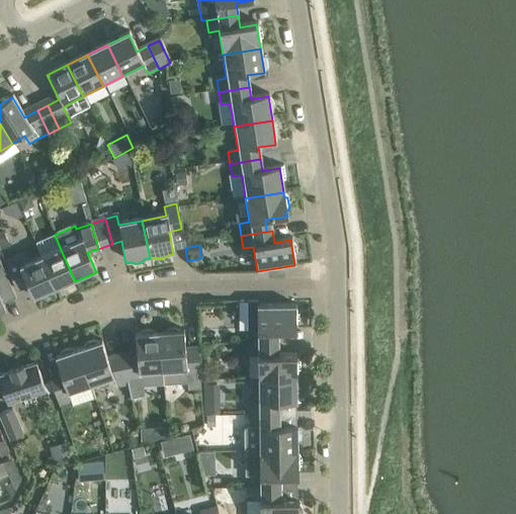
[(61,250),(39,259),(54,290),(75,281),(61,250)]
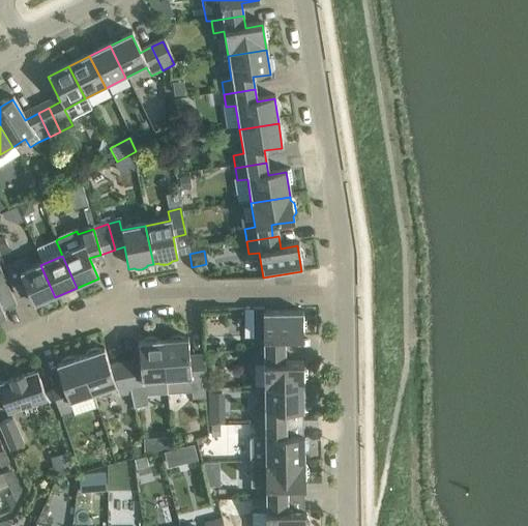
[(55,297),(40,265),(29,270),(25,261),(3,270),(4,272),(12,291),(24,286),(33,308),(55,297)]
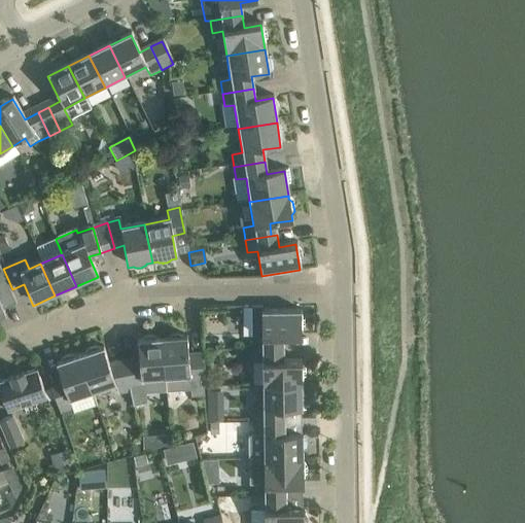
[(0,319),(5,318),(2,311),(15,305),(0,271),(0,319)]
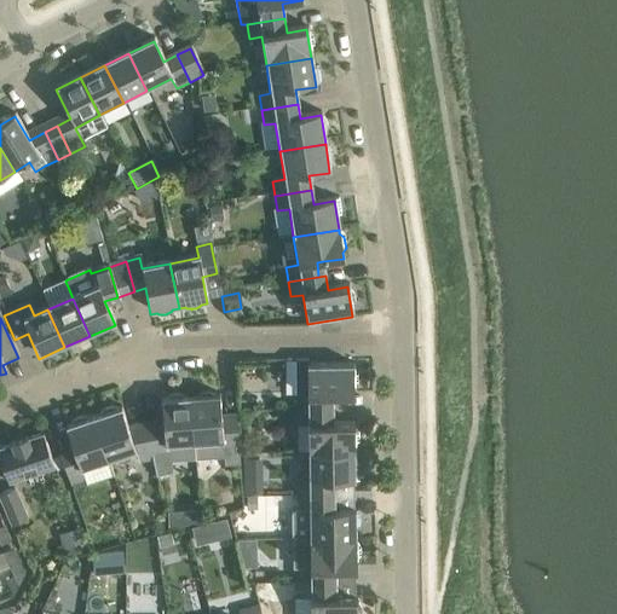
[(294,363),(295,412),(326,411),(326,397),(353,397),(352,366),(306,368),(306,363),(294,363)]
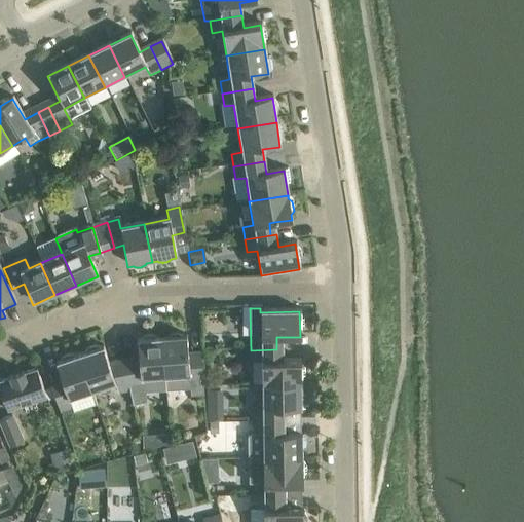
[(185,338),(161,339),(165,394),(189,392),(190,398),(202,397),(201,380),(199,360),(187,361),(185,338)]
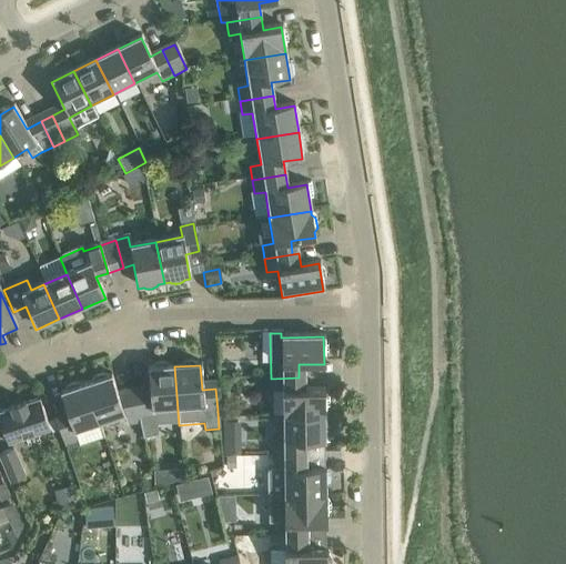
[(134,398),(140,424),(142,440),(157,436),(157,426),(179,425),(174,366),(148,369),(149,394),(134,398)]
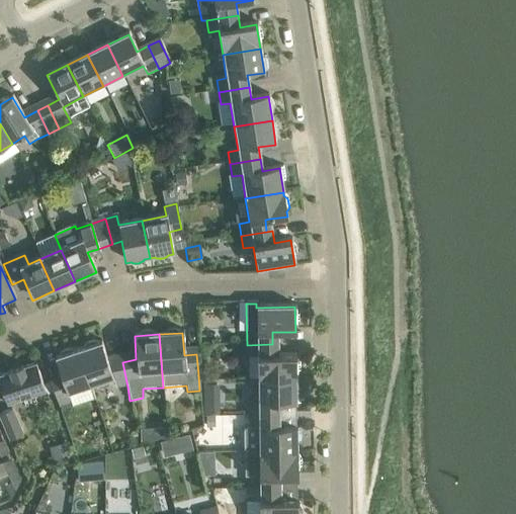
[(100,343),(78,350),(90,388),(93,387),(96,389),(99,390),(106,388),(107,384),(108,381),(112,379),(115,389),(127,387),(122,362),(108,365),(100,343)]
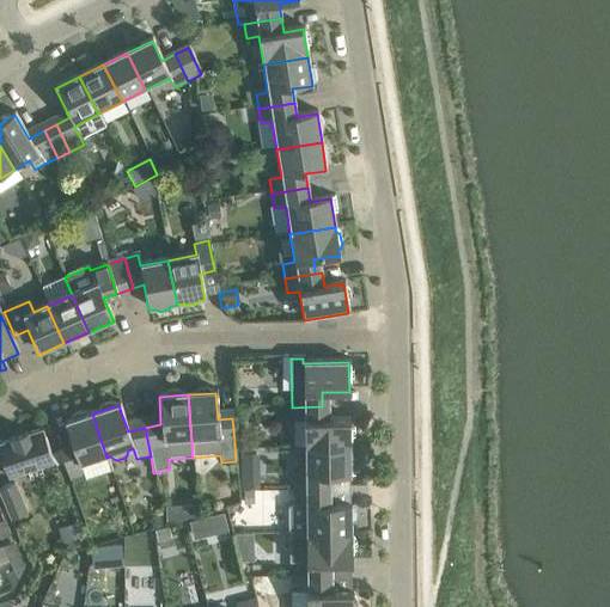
[(304,422),(304,449),(349,449),(349,421),(322,421),(322,406),(292,408),(292,422),(304,422)]
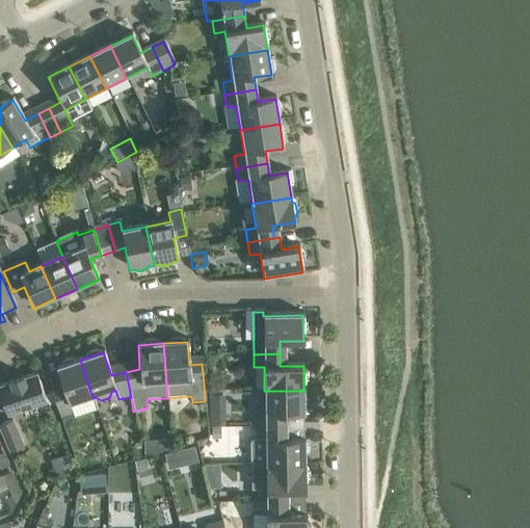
[(93,398),(80,360),(56,368),(63,390),(51,394),(61,424),(97,412),(93,398)]
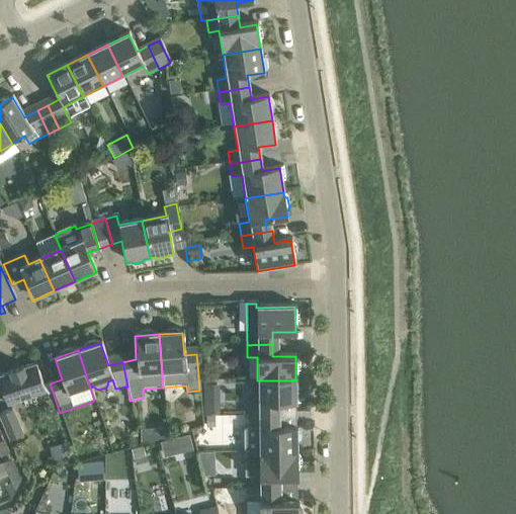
[(0,388),(6,407),(45,394),(35,365),(23,369),(22,368),(9,372),(9,373),(0,376),(0,388)]
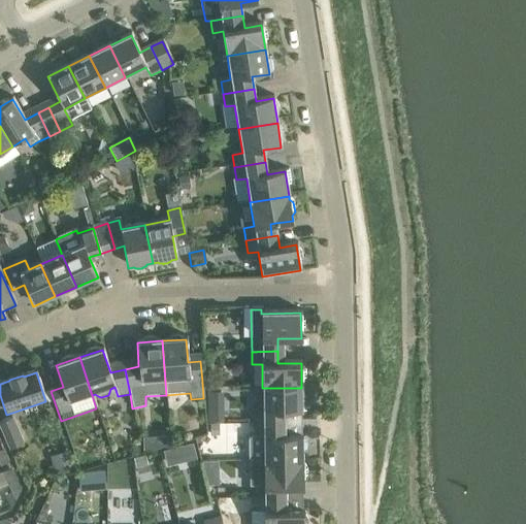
[(253,413),(253,426),(278,425),(278,413),(302,413),(301,388),(262,388),(263,413),(253,413)]
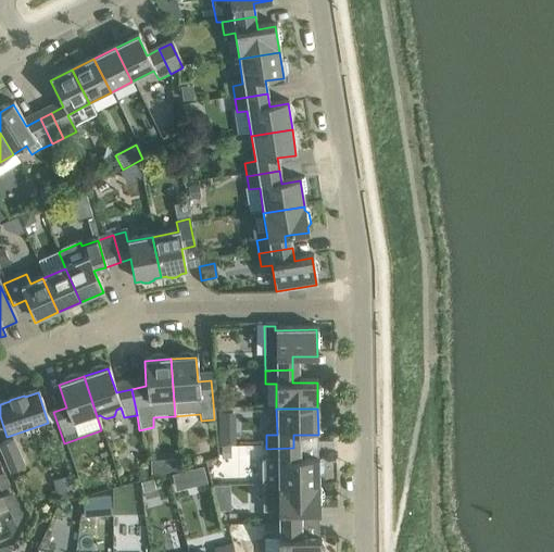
[(234,416),(217,416),(217,449),(235,448),(234,416)]
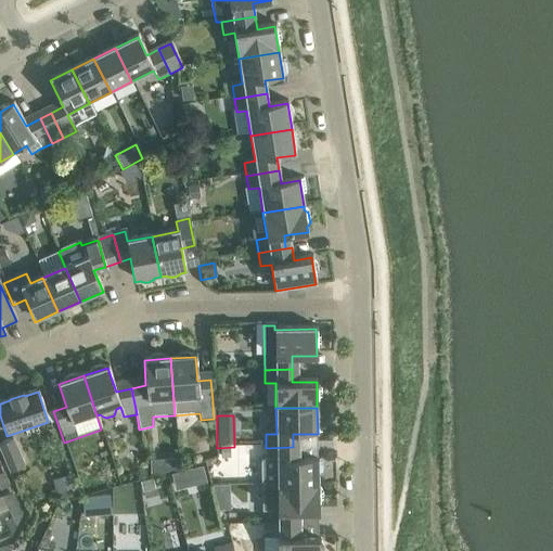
[(0,452),(10,474),(24,469),(12,440),(0,446),(0,452)]
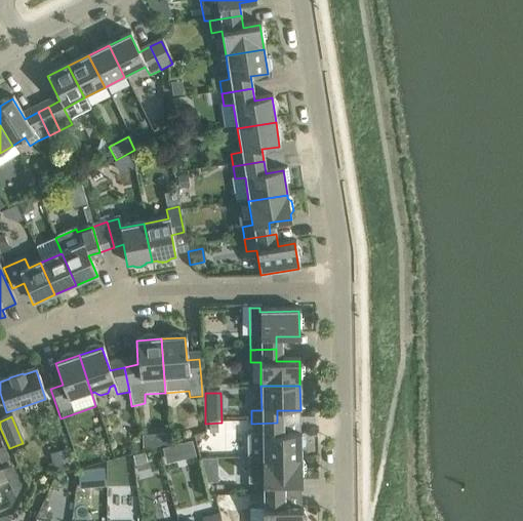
[(262,458),(262,459),(302,459),(300,435),(277,435),(277,423),(251,424),(251,435),(247,435),(247,458),(262,458)]
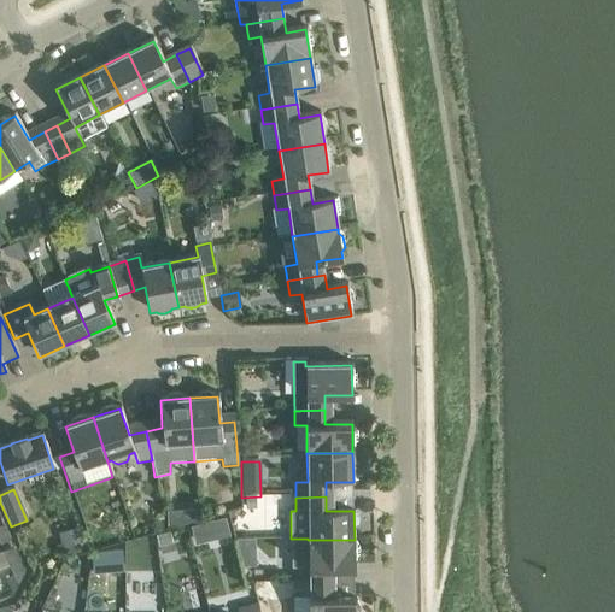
[(208,525),(191,529),(194,543),(211,540),(208,525)]
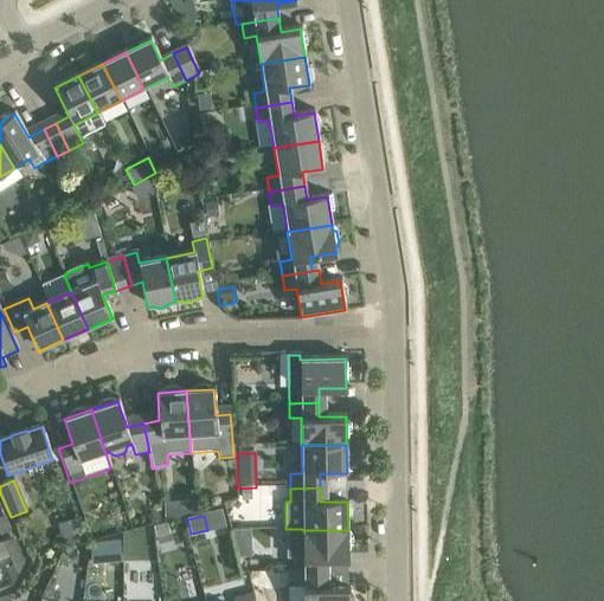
[(0,537),(10,532),(4,518),(0,519),(0,537)]
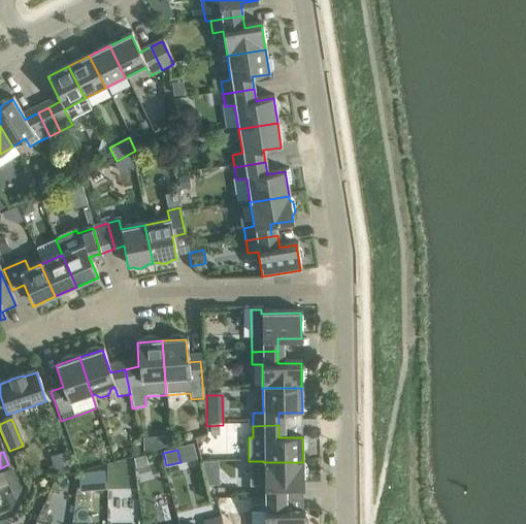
[(50,458),(57,478),(74,471),(68,452),(50,458)]
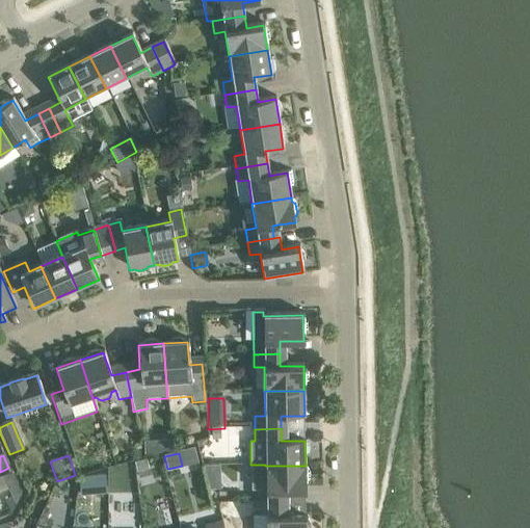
[(265,466),(250,467),(250,491),(256,491),(256,504),(282,503),(282,491),(287,491),(306,491),(306,484),(309,481),(309,472),(306,468),(306,466),(265,466)]
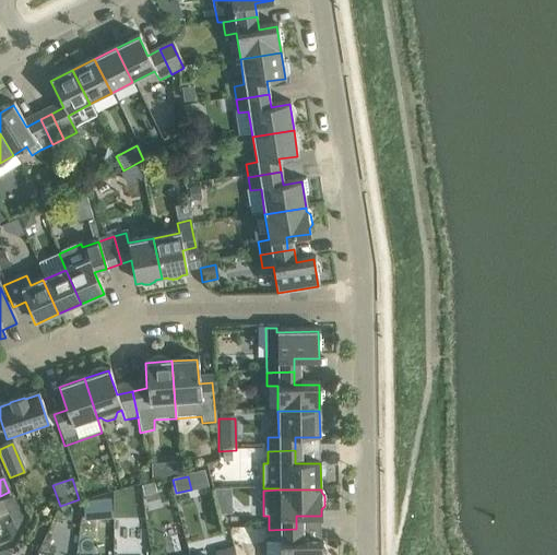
[(0,520),(9,516),(18,512),(12,498),(3,503),(0,504),(0,520)]
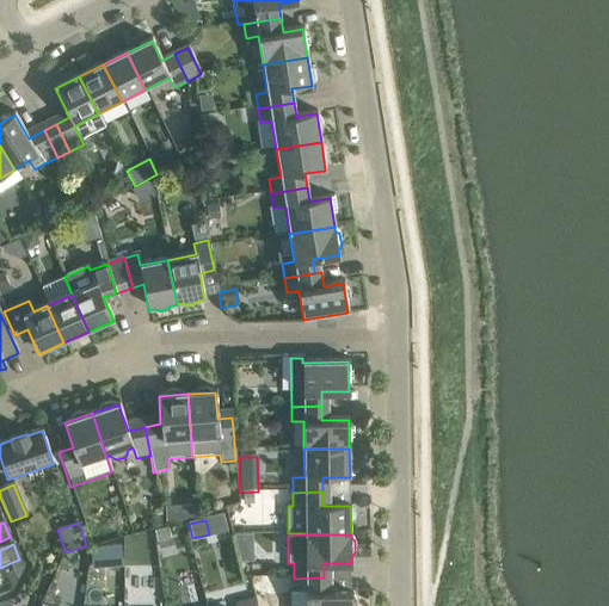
[(19,560),(10,563),(18,581),(24,569),(19,560)]
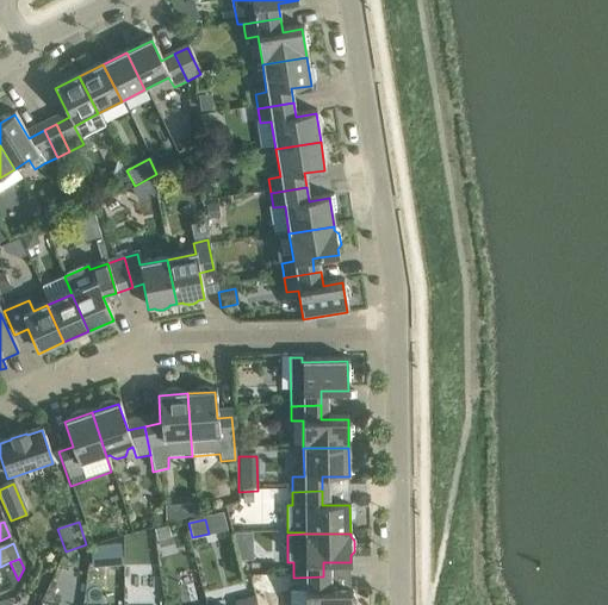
[(323,577),(293,578),(293,592),(305,592),(305,604),(351,604),(351,591),(323,591),(323,577)]
